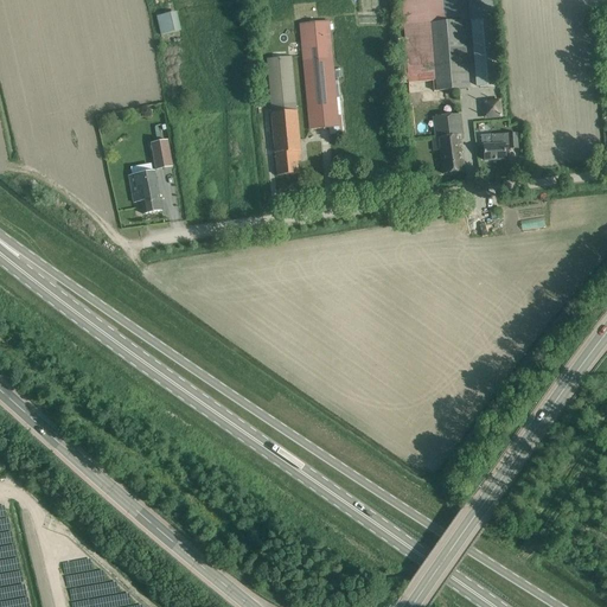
[(433,24),(445,23),(442,0),(401,0),(408,94),(422,93),(438,91),(433,24)]
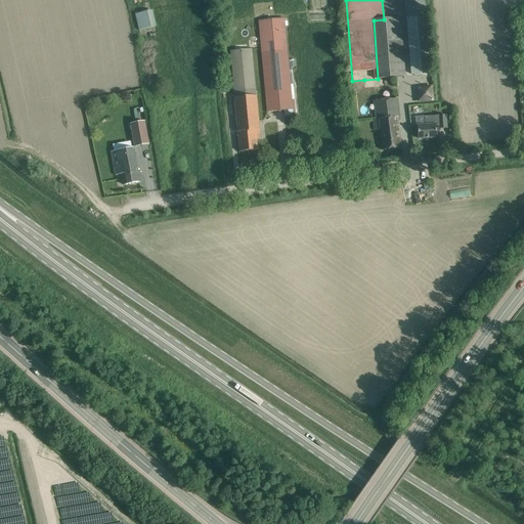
[(427,17),(425,0),(404,0),(406,19),(427,17)]
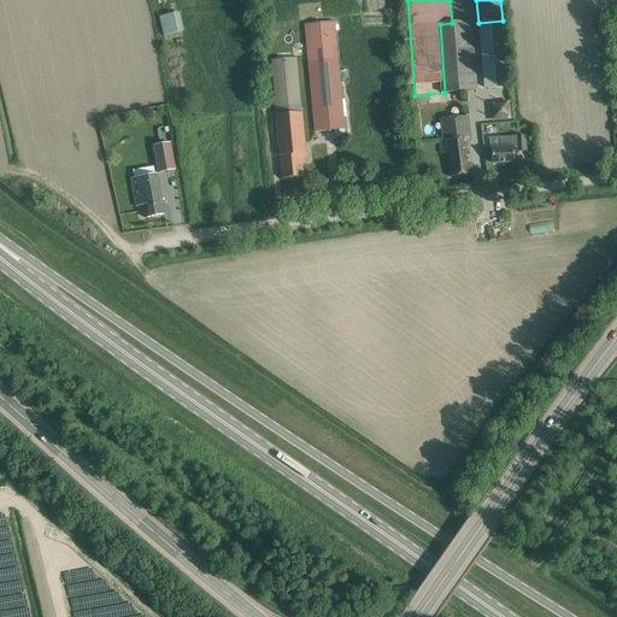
[(180,4),(163,7),(168,30),(184,28),(180,4)]
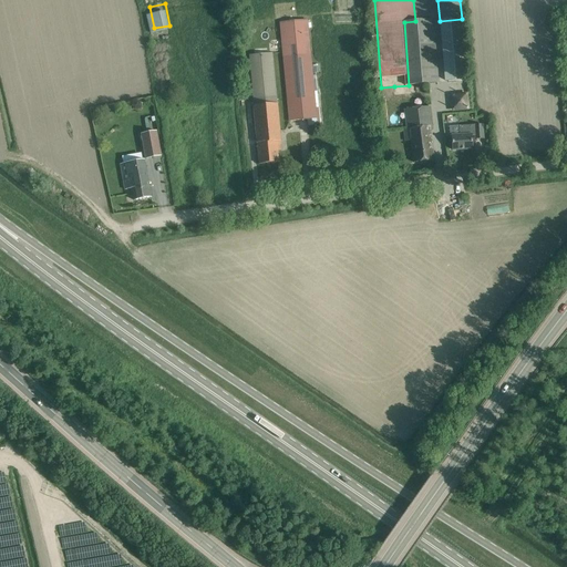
[(445,82),(467,80),(462,19),(440,21),(445,82)]
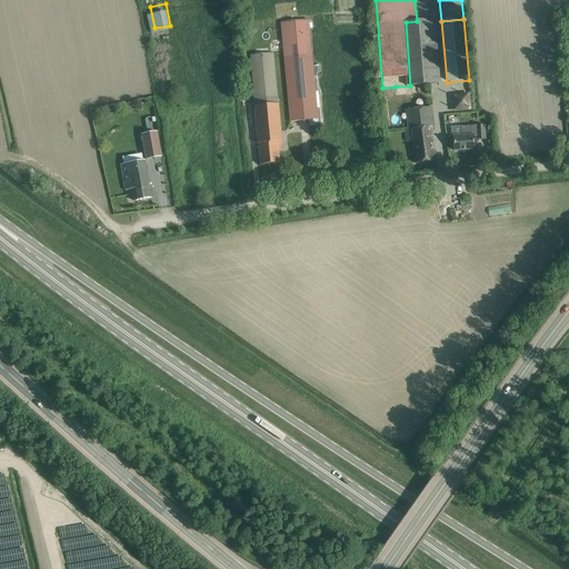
[(317,108),(309,20),(281,23),(290,122),(317,119),(318,125),(321,125),(319,108),(317,108)]
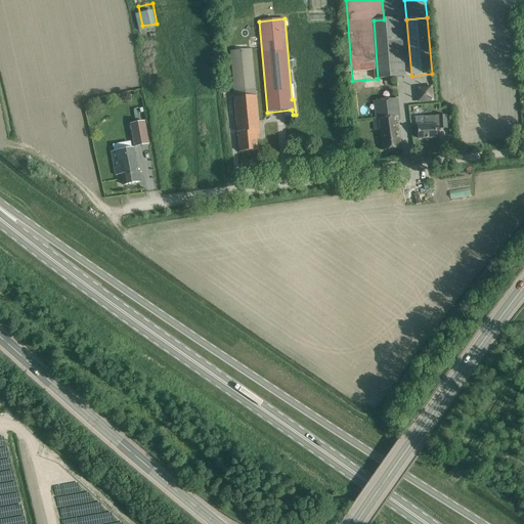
[(400,18),(384,19),(374,20),(378,79),(379,79),(395,77),(394,75),(405,74),(400,18)]
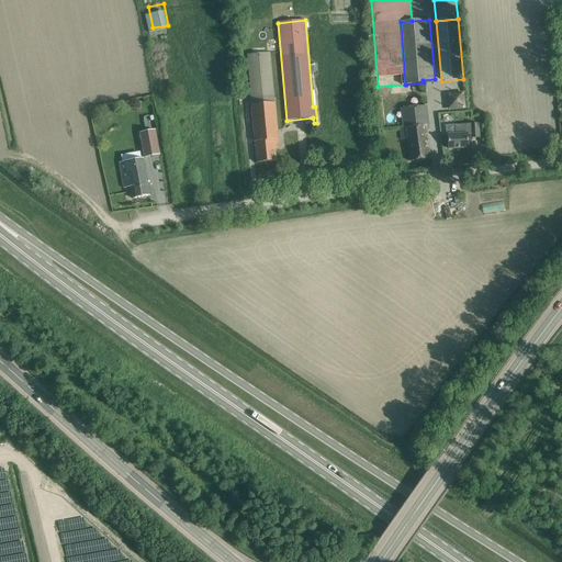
[(270,54),(247,56),(251,105),(257,163),(277,161),(274,143),(277,143),(277,139),(278,139),(270,54)]
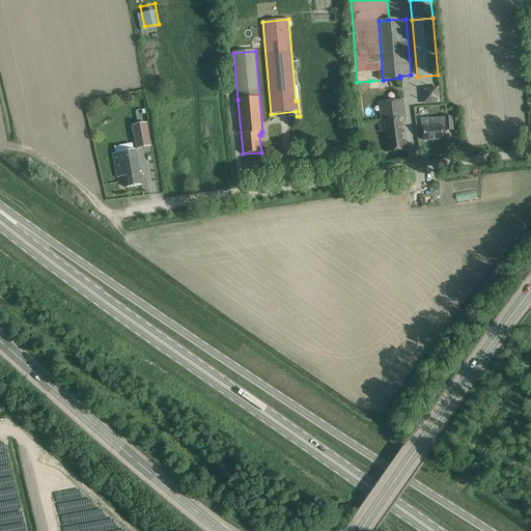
[(438,87),(423,88),(423,104),(438,103),(438,87)]
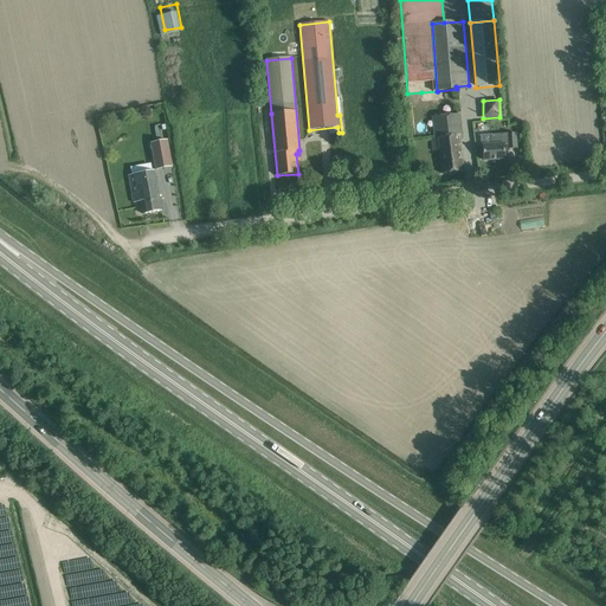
[(463,139),(461,114),(431,117),(433,137),(431,137),(432,152),(439,150),(443,173),(464,171),(459,140),(463,139)]
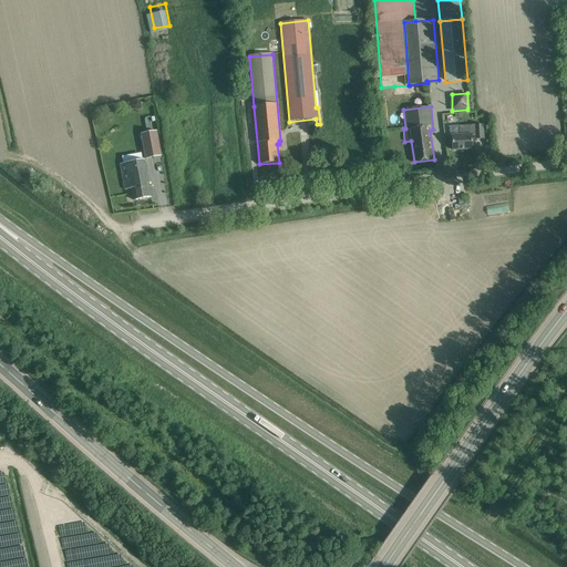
[(455,124),(452,116),(446,119),(449,126),(455,124)]
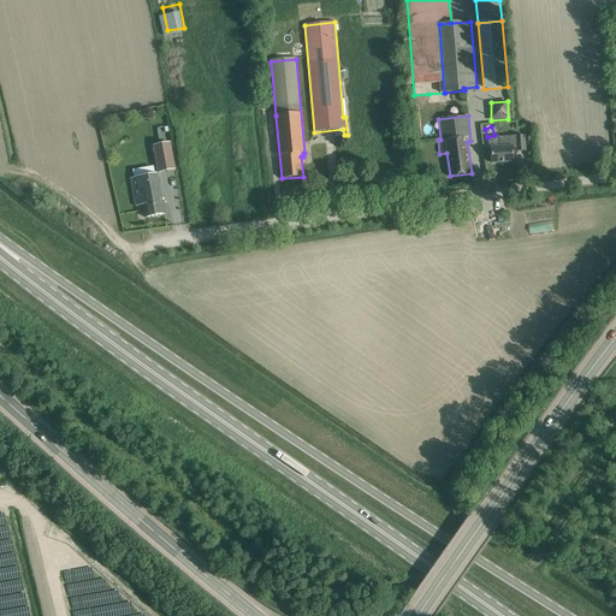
[(513,161),(513,148),(516,147),(516,150),(525,150),(525,135),(511,136),(498,136),(499,147),(491,148),(491,163),(513,161)]
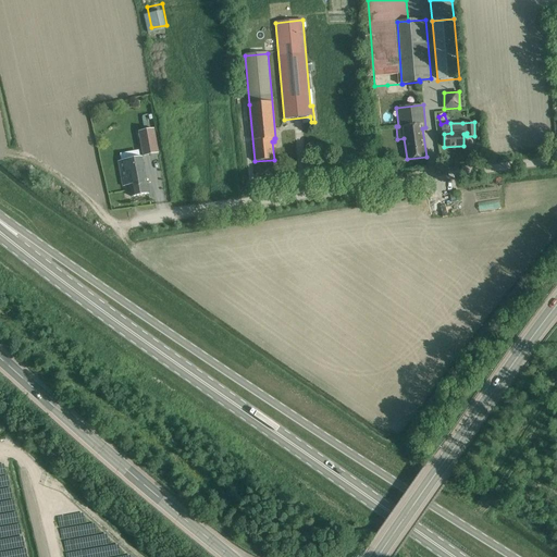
[(159,155),(155,128),(138,132),(143,158),(159,155)]
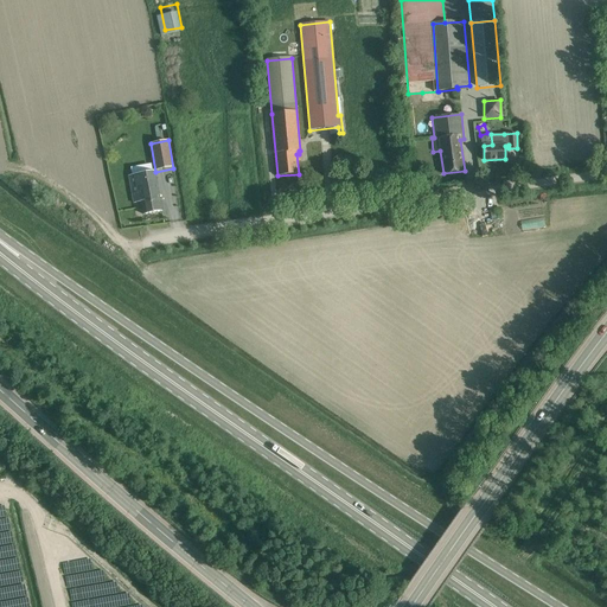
[(149,164),(131,167),(133,174),(129,176),(134,203),(141,202),(144,215),(161,211),(154,171),(152,172),(149,164)]
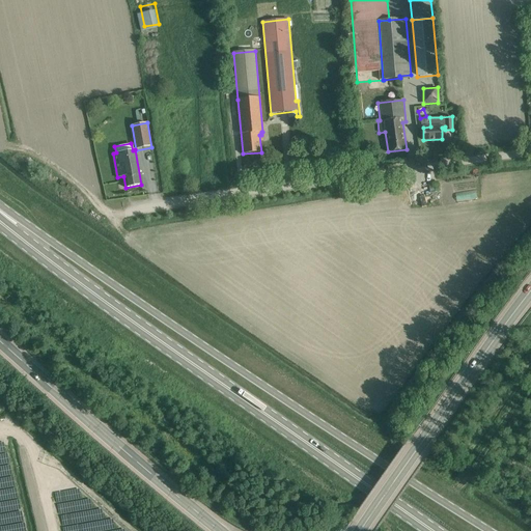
[(456,200),(476,199),(476,191),(455,192),(456,200)]
